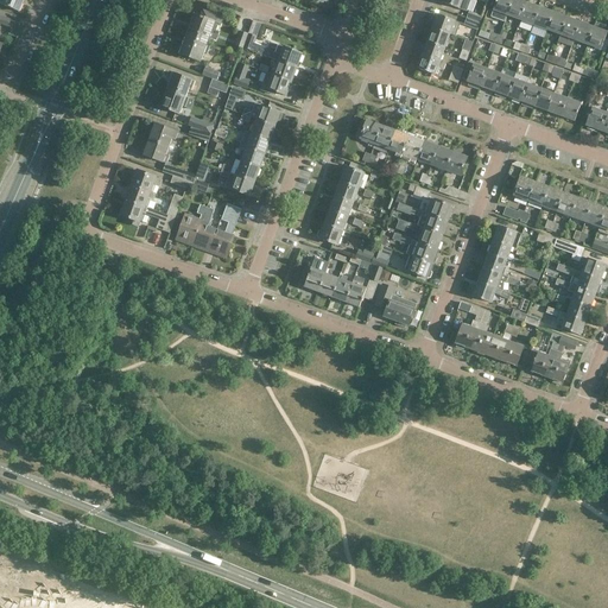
[(1,0),(0,4),(18,12),(21,4),(19,2),(19,0),(1,0)]
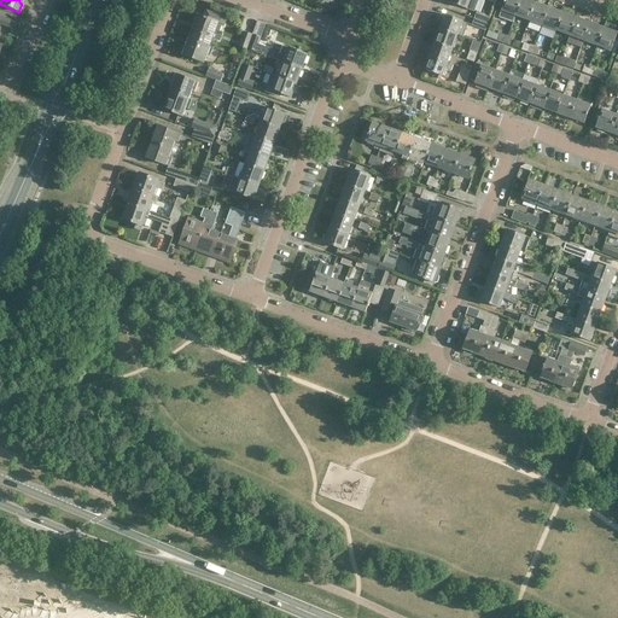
[(450,0),(450,3),(467,9),(473,11),(477,0),(450,0)]
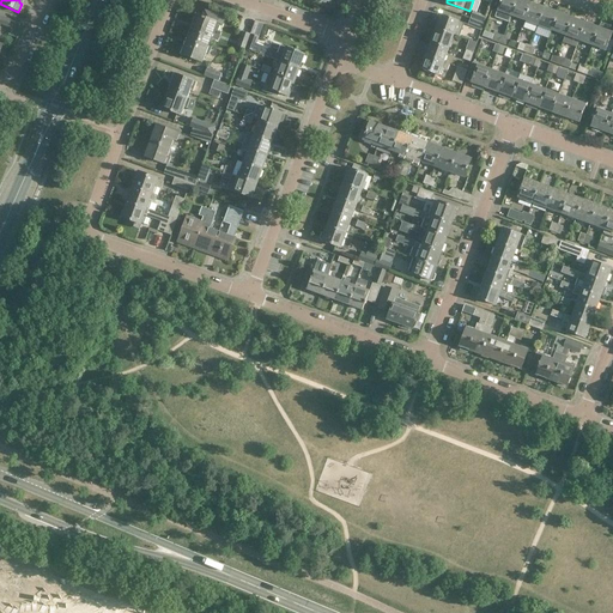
[(509,22),(511,16),(516,0),(501,0),(497,10),(495,17),(509,22)]
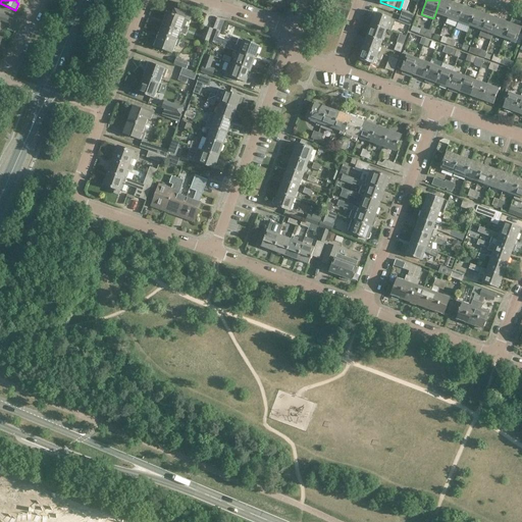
[(439,0),(435,13),(447,17),(452,2),(447,0),(439,0)]
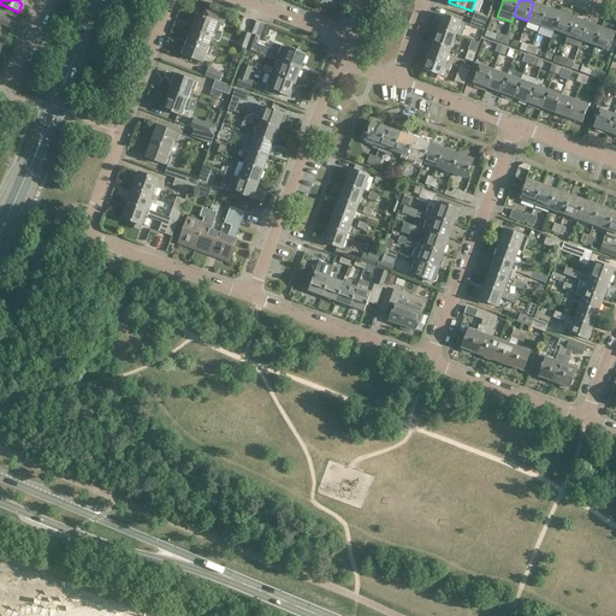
[(548,7),(533,3),(527,21),(540,25),(548,7)]
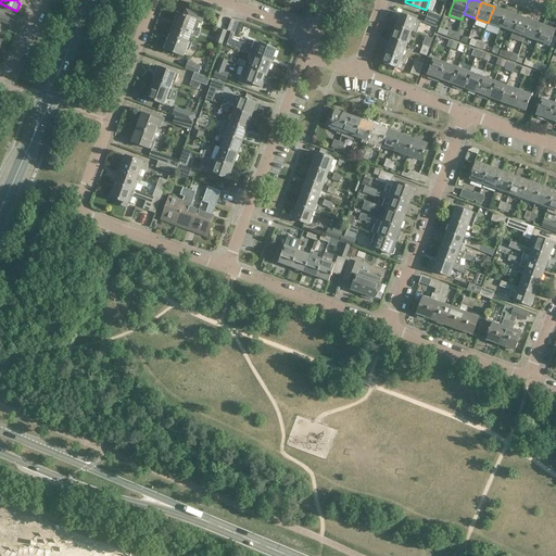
[(506,11),(494,7),(488,23),(501,27),(506,11)]
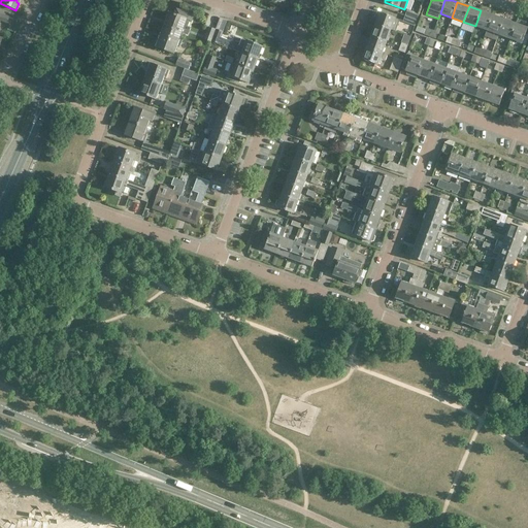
[(166,20),(161,34),(178,40),(180,32),(187,34),(189,28),(186,27),(188,20),(192,22),(194,14),(176,8),(174,14),(169,12),(166,20)]
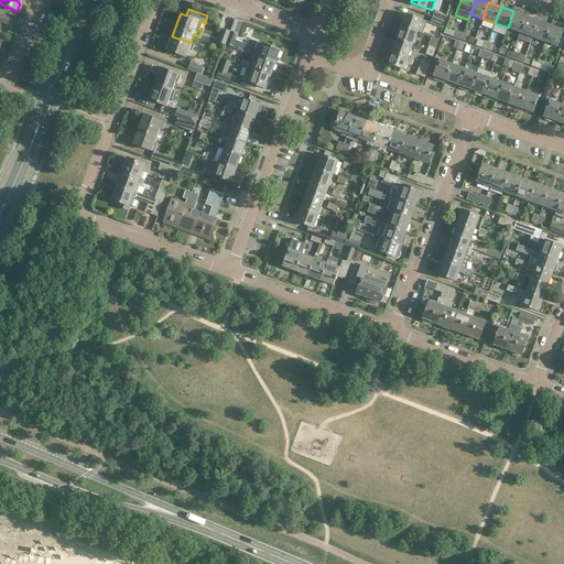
[(447,15),(434,11),(432,18),(445,22),(447,15)]
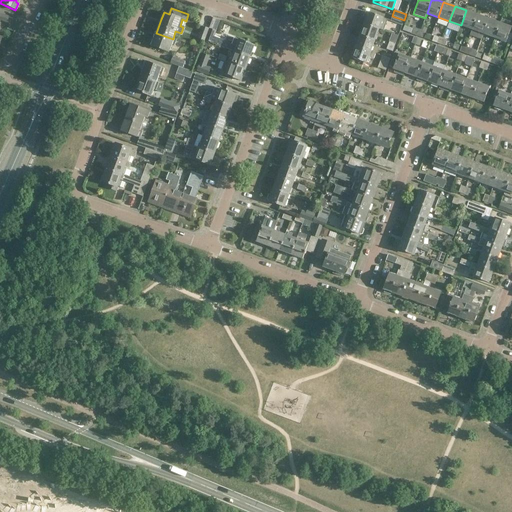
[(477,14),(466,10),(461,25),(472,29),(477,14)]
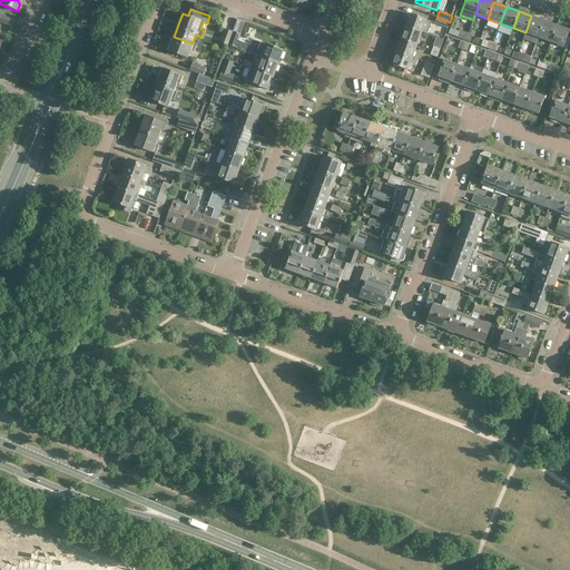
[(409,19),(406,27),(422,32),(426,35),(431,21),(410,13),(409,19)]
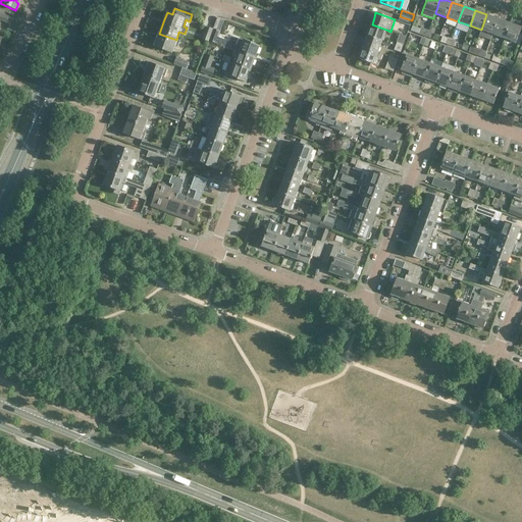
[(479,36),(490,40),(492,34),(498,19),(486,14),(481,30),(479,36)]
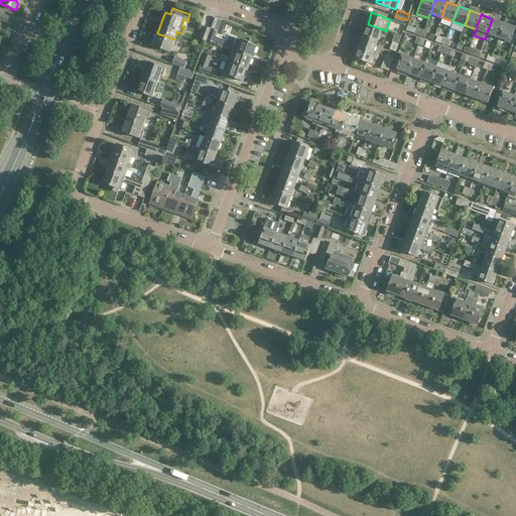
[(393,22),(405,26),(407,20),(395,16),(393,22)]
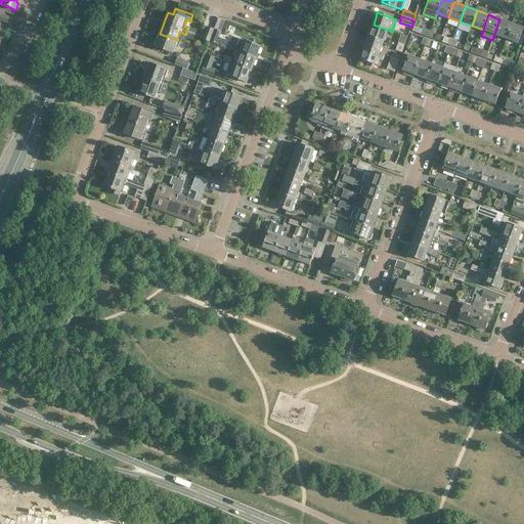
[(512,24),(499,19),(494,34),(506,38),(512,24)]
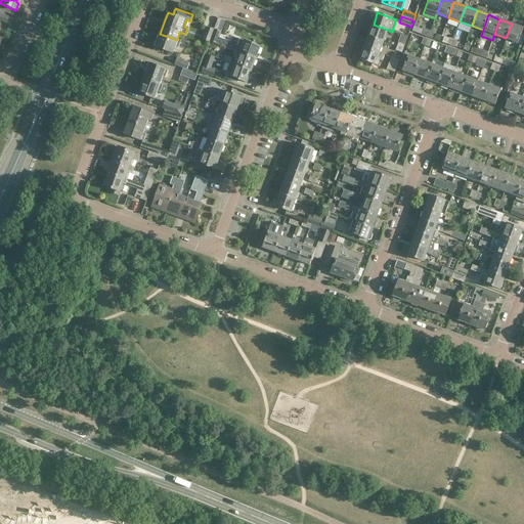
[(372,29),(369,36),(384,41),(388,30),(374,25),(373,24),(372,29)]
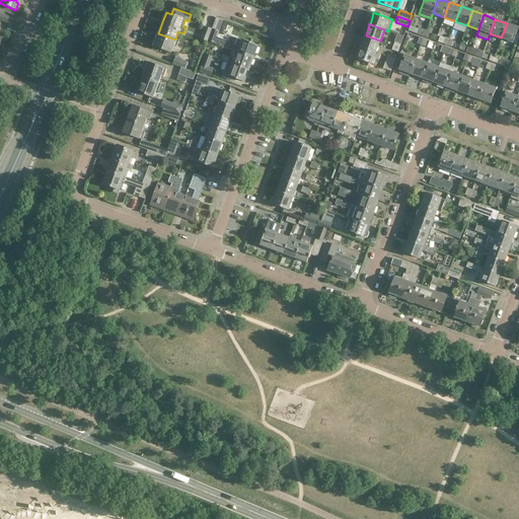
[(513,43),(518,27),(507,23),(501,38),(513,43)]
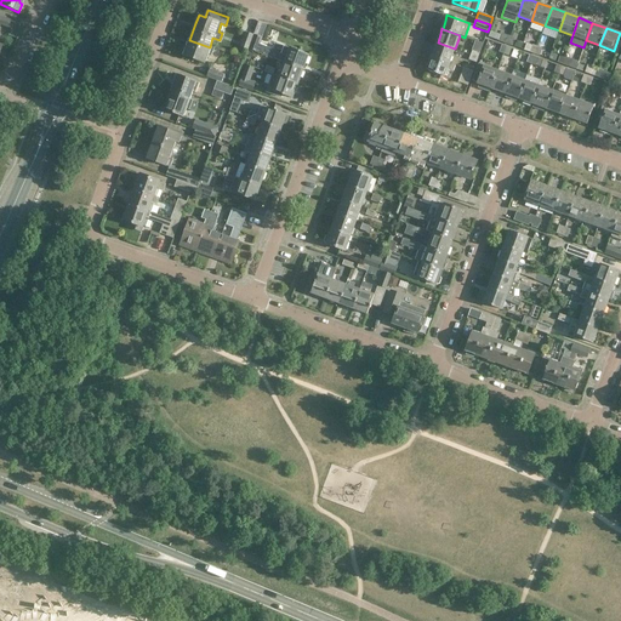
[(240,46),(248,50),(254,34),(245,32),(240,46)]
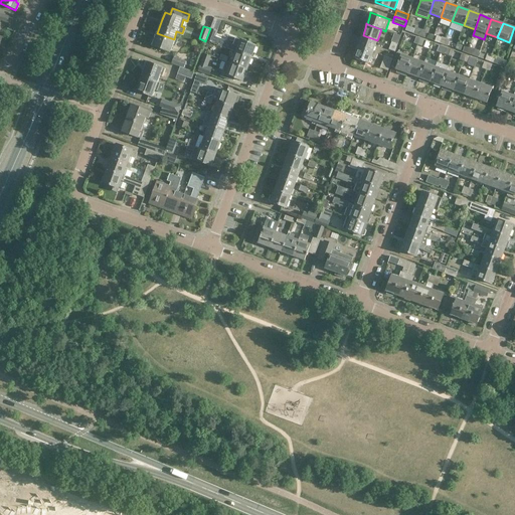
[(415,27),(413,33),(420,36),(422,30),(415,27)]
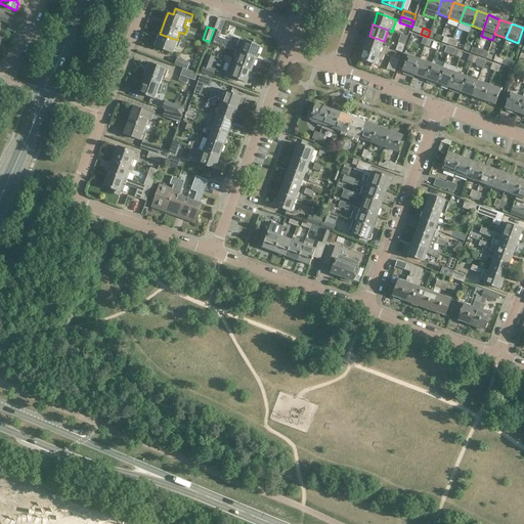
[(215,30),(210,41),(217,43),(217,41),(219,37),(221,32),(215,30)]
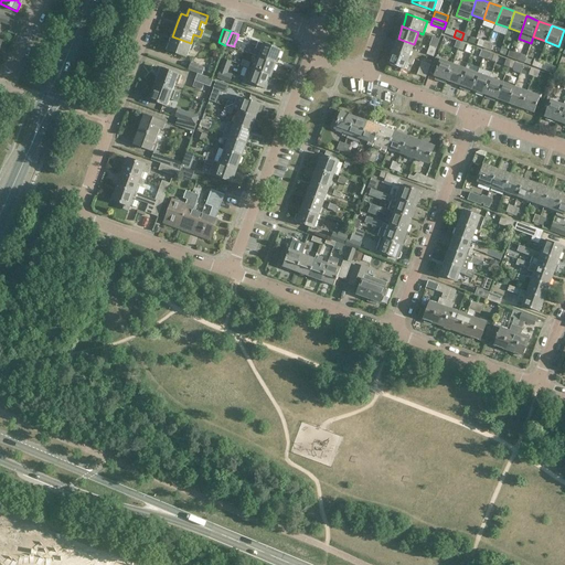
[(172,36),(168,50),(185,56),(189,49),(193,50),(194,44),(191,43),(172,36)]
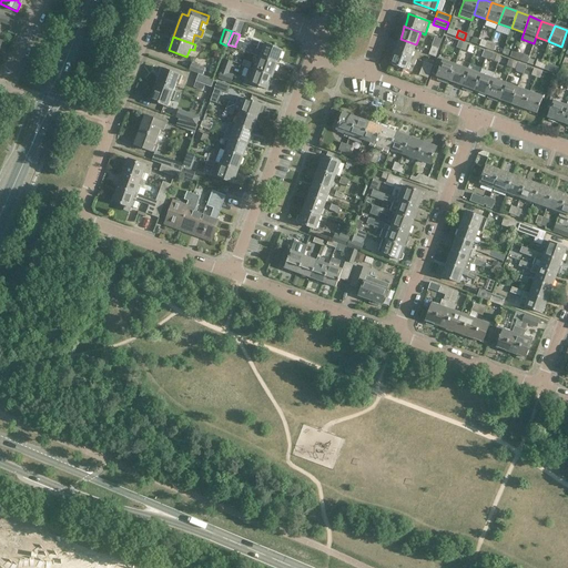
[(397,43),(398,44),(396,51),(411,57),(416,44),(401,39),(399,39),(397,43)]
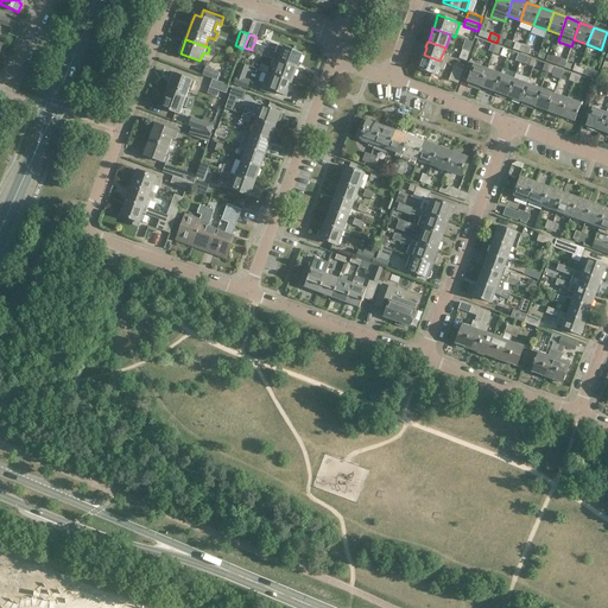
[(252,50),(251,51),(264,56),(278,62),(279,62),(297,68),(302,54),(278,45),(276,52),(274,52),(274,54),(266,50),(266,48),(254,43),(252,48),(252,50)]
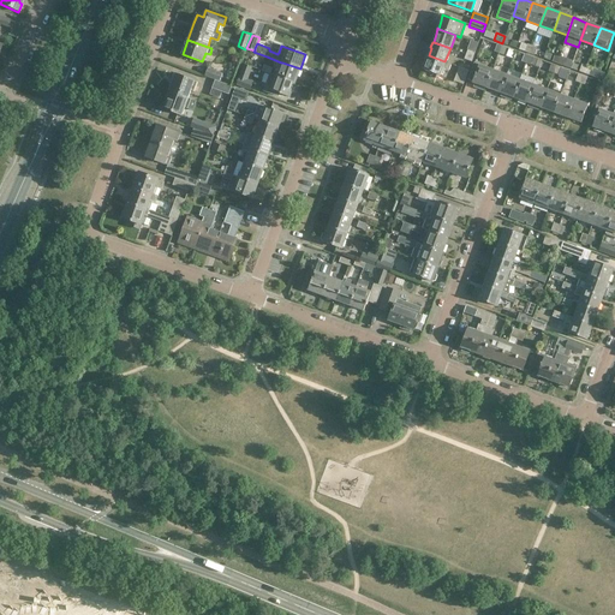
[(521,43),(519,49),(530,53),(532,46),(527,45),(521,43)]
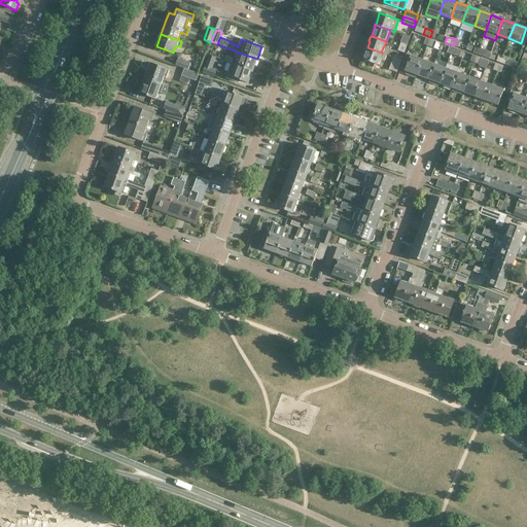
[(384,61),(386,55),(381,53),(367,47),(366,47),(364,51),(365,53),(362,60),(377,65),(379,59),(384,61)]
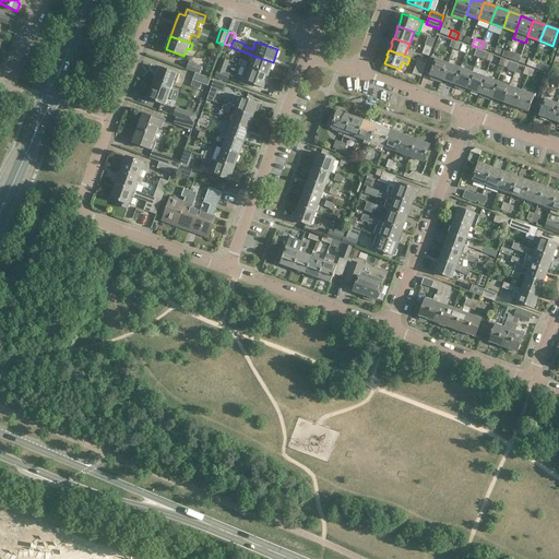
[(508,50),(506,58),(519,62),(521,56),(508,50)]
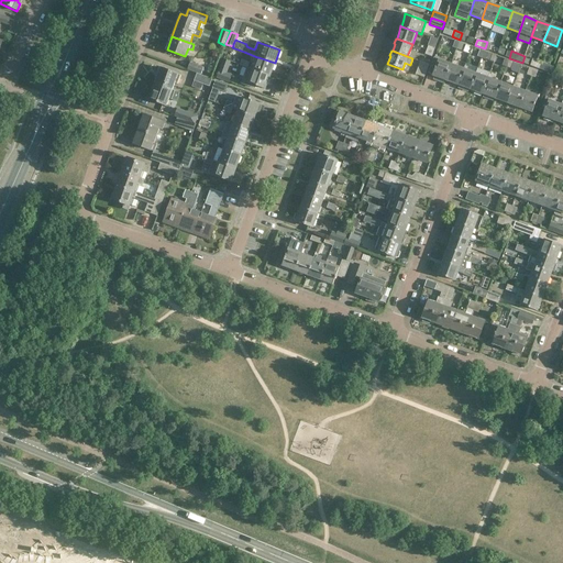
[(257,57),(253,69),(269,76),(275,63),(258,57),(257,57)]
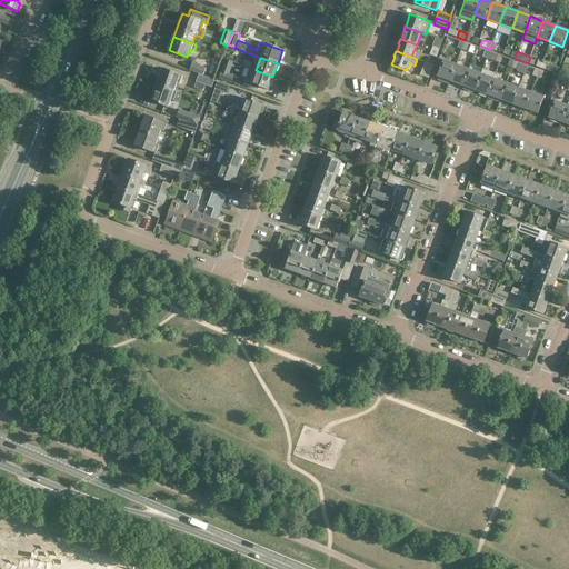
[(438,58),(435,69),(439,70),(437,77),(441,78),(440,81),(447,83),(448,80),(450,81),(456,65),(442,60),(438,58)]
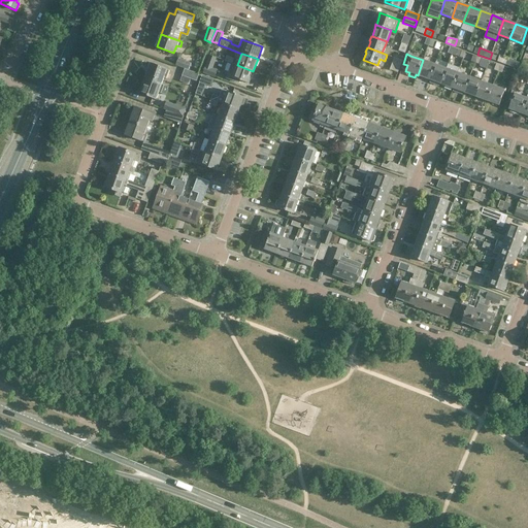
[(397,72),(402,61),(394,58),(390,69),(397,72)]
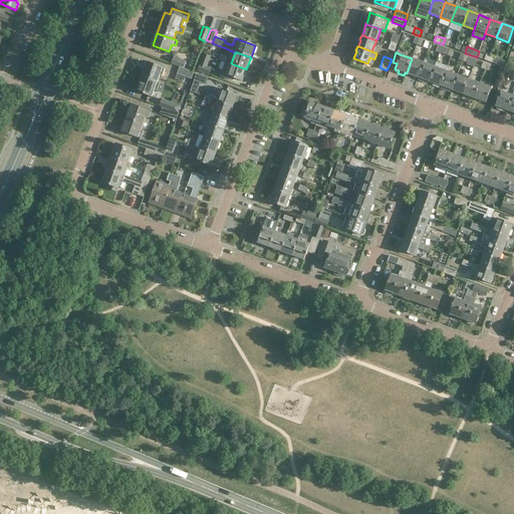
[(174,57),(171,63),(180,66),(183,67),(186,61),(174,57)]
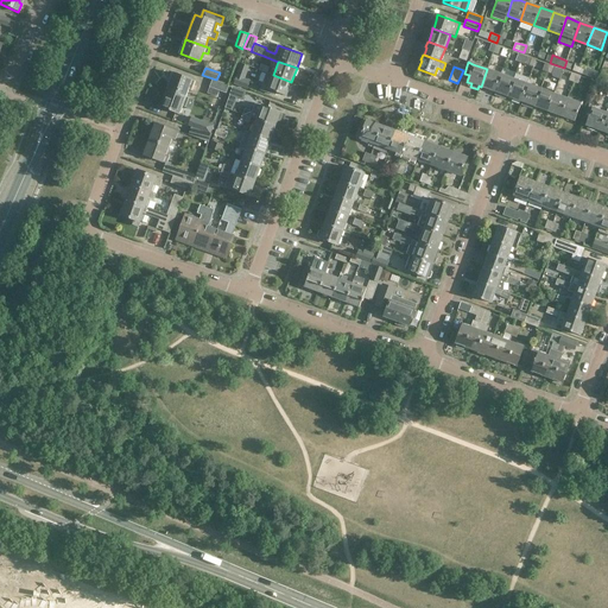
[(487,69),(481,87),(494,92),(500,74),(487,69)]
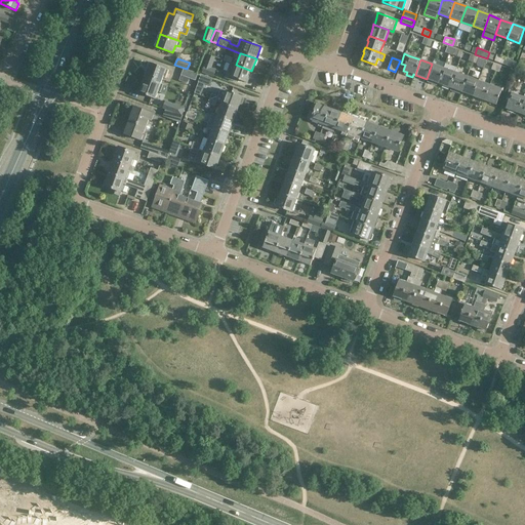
[(168,70),(150,63),(144,78),(160,84),(163,77),(165,78),(168,70)]
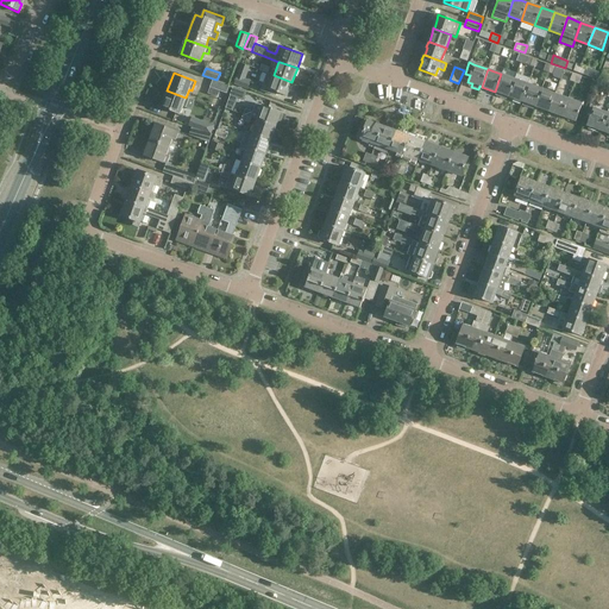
[(267,73),(261,90),(275,95),(276,93),(287,96),(292,82),(274,75),(267,73)]
